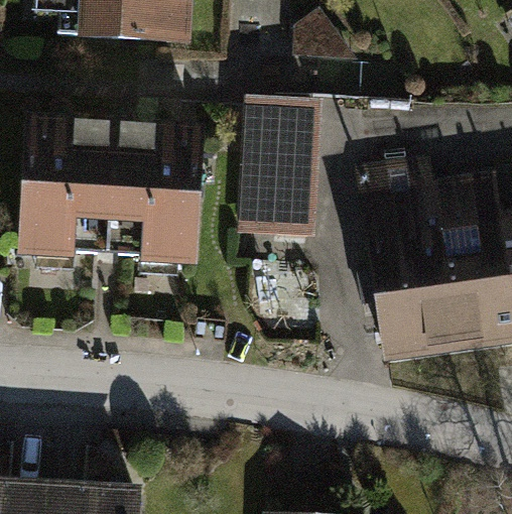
[(192,0),(31,0),(31,12),(57,13),(56,35),(189,42),(192,0)]
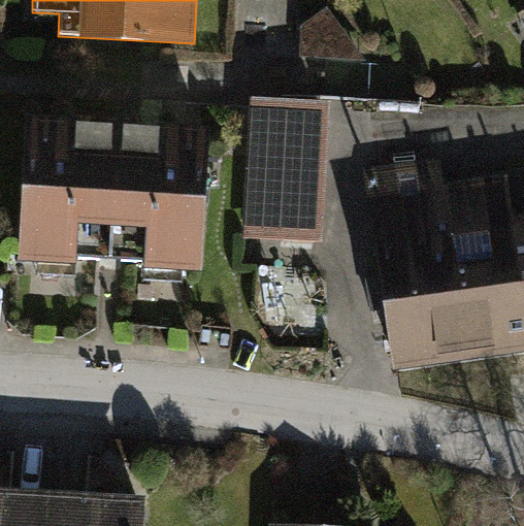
[(332,105),(252,99),(240,235),(321,241),(332,105)]
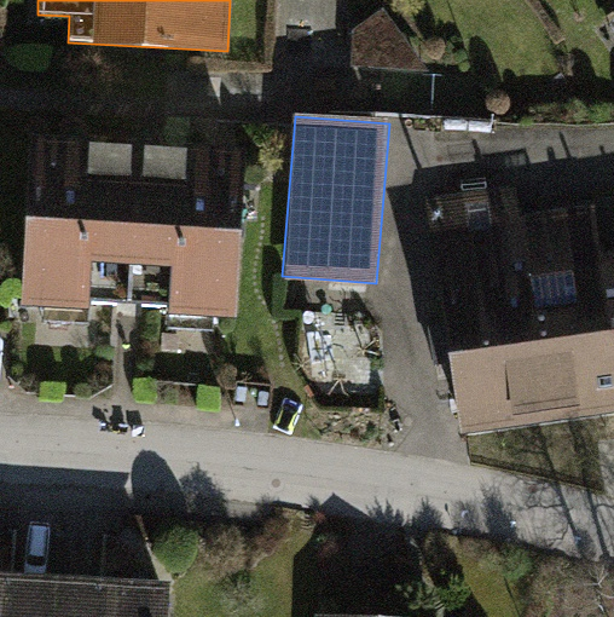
[(245,150),(36,138),(27,309),(88,312),(90,304),(163,309),(163,316),(236,319),(245,150)]
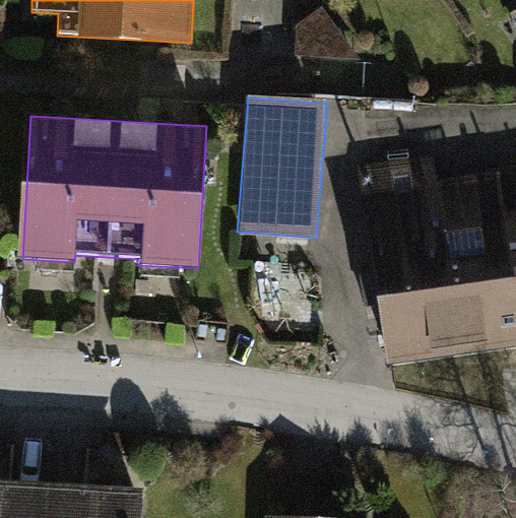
[(433,159),(351,172),(381,365),(515,344),(515,290),(505,217),(499,179),(437,188),(433,159)]
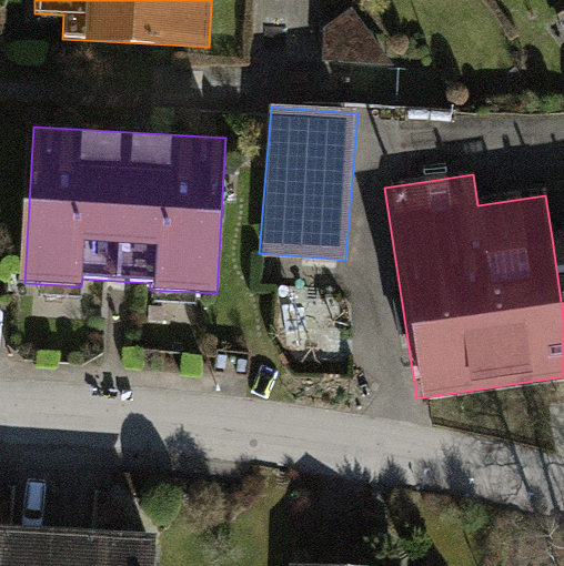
[(563,235),(552,238),(563,317),(563,235)]
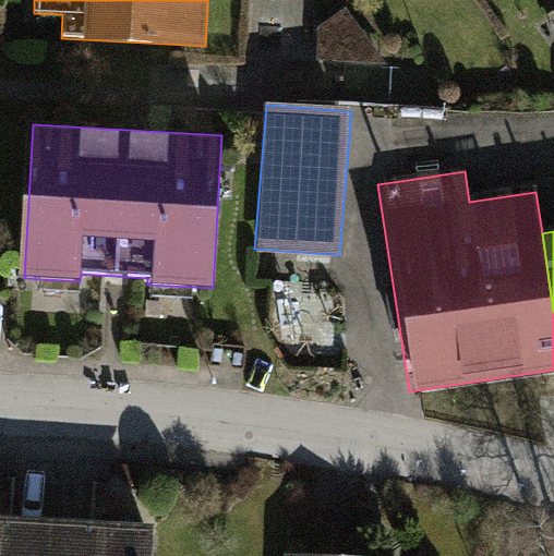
[(44,555),(46,520),(0,517),(0,555),(44,555)]
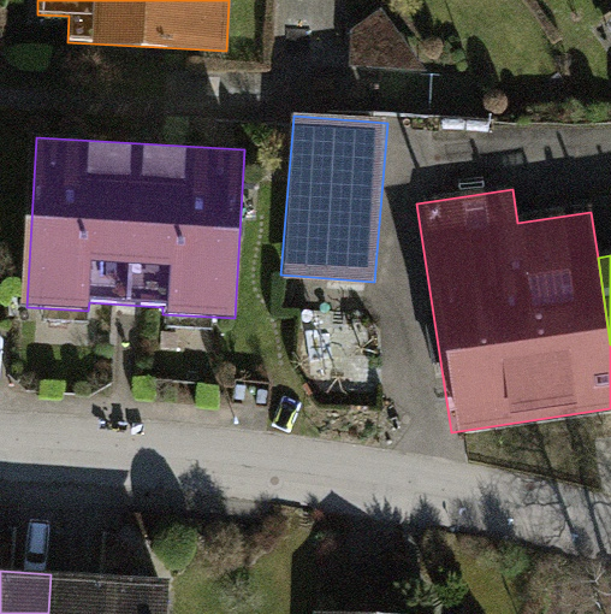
[(172,613),(175,580),(51,574),(48,613),(172,613)]
